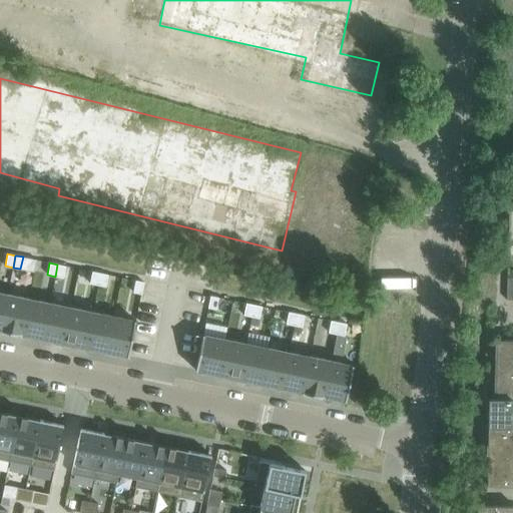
[(57,265),(55,277),(63,278),(65,266),(57,265)]
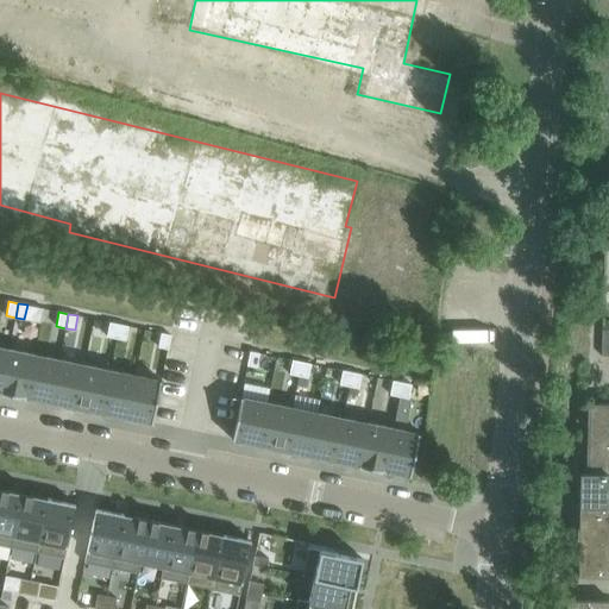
[(106,337),(115,338),(119,324),(110,322),(106,337)]
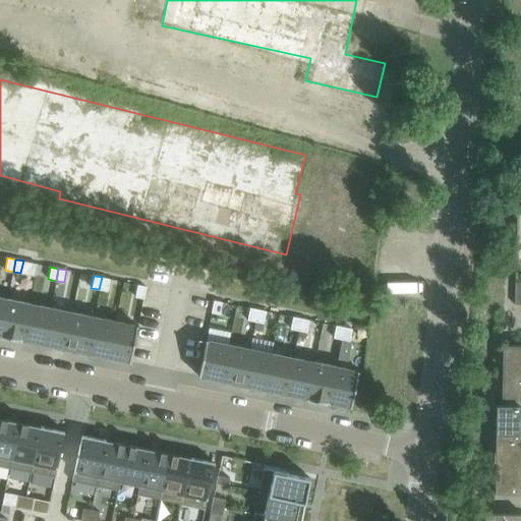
[(109,279),(102,277),(99,289),(107,291),(109,279)]
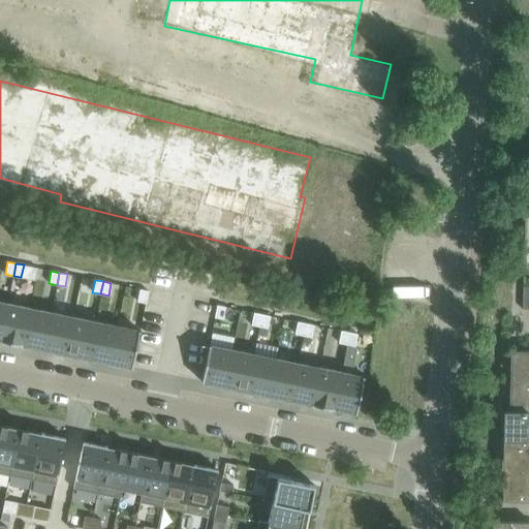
[(148,290),(139,289),(137,301),(146,303),(148,290)]
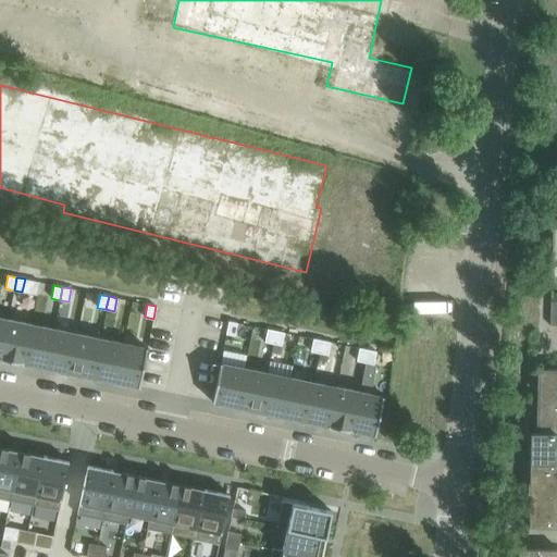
[(398,314),(398,311),(388,310),(387,321),(397,322),(398,322),(398,314)]
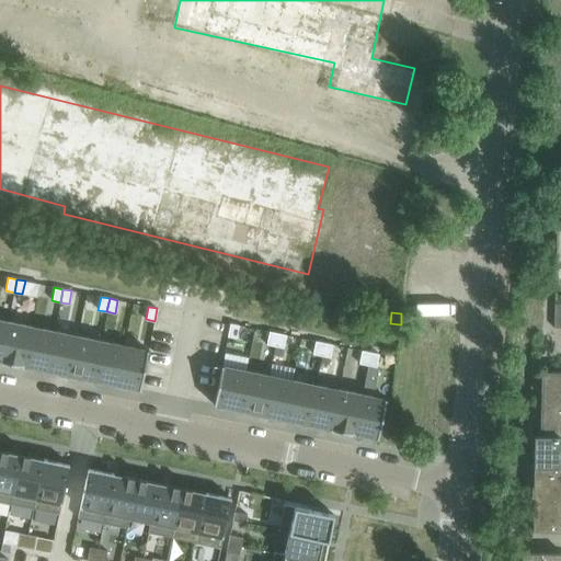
[(7,321),(0,354),(0,361),(22,365),(31,325),(7,321)]
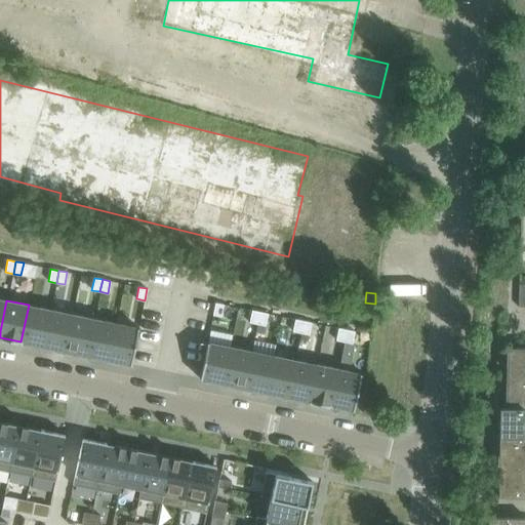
[(220,316),(224,305),(215,303),(212,315),(220,316)]
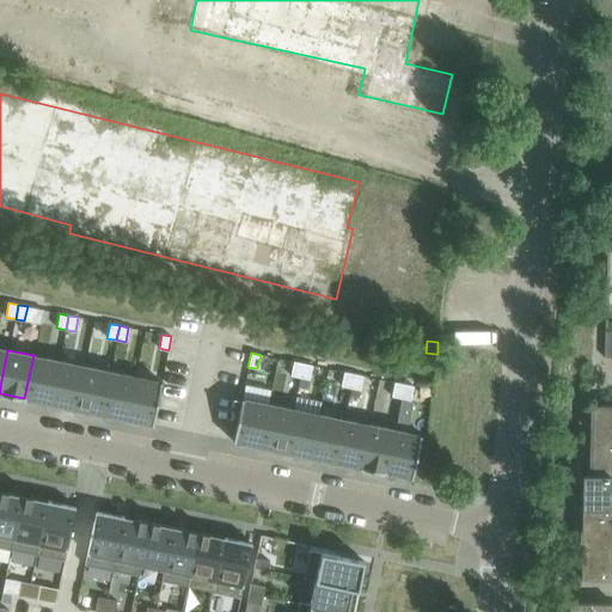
[(59,361),(34,355),(24,398),(50,404),(59,361)]
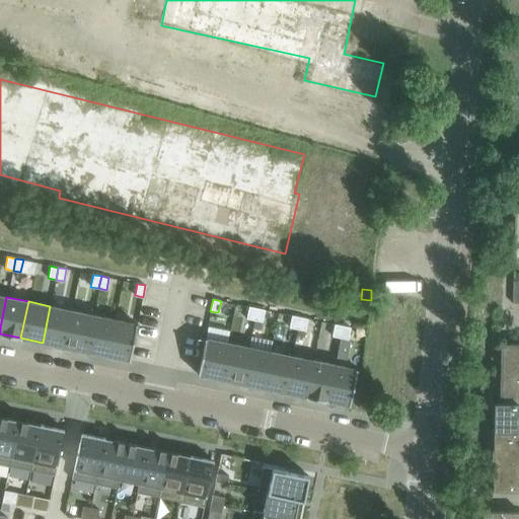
[(50,306),(43,343),(64,347),(72,310),(50,306)]
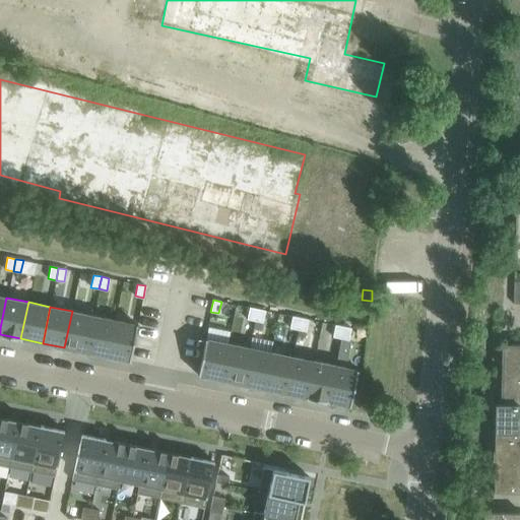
[(257,309),(249,307),(247,319),(255,321),(257,309)]
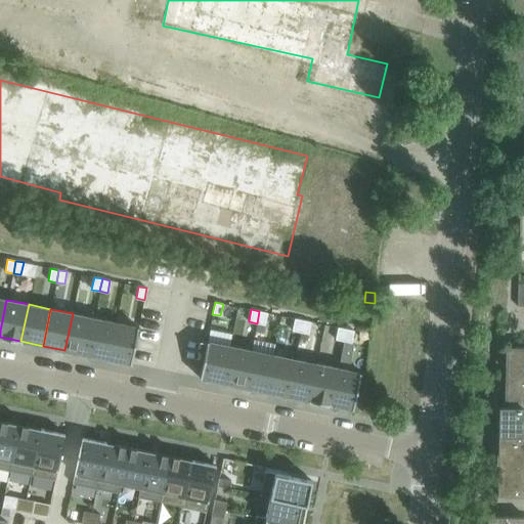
[(265,324),(267,312),(259,311),(257,323),(265,324)]
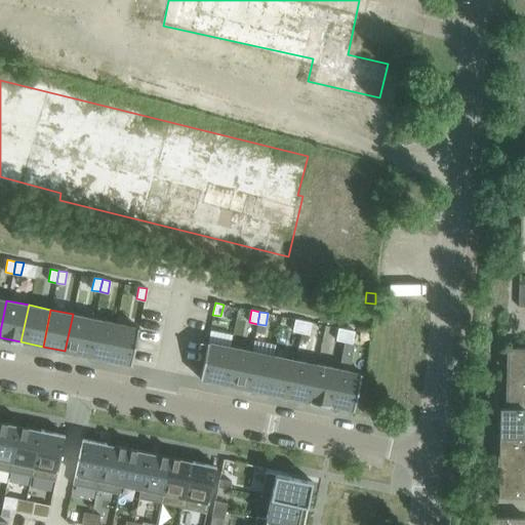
[(73,314),(65,351),(87,355),(94,319),(73,314)]
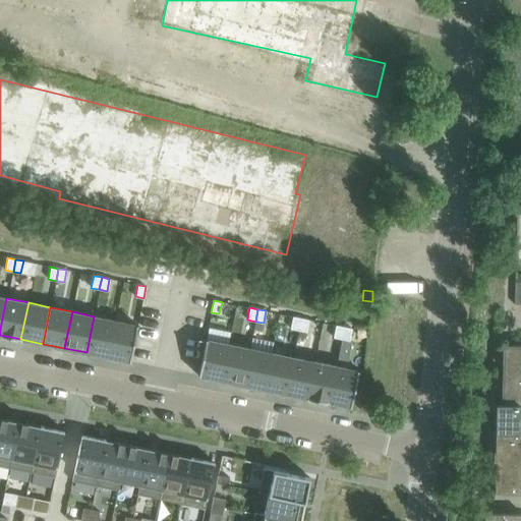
[(94,316),(87,352),(108,357),(116,321),(94,316)]
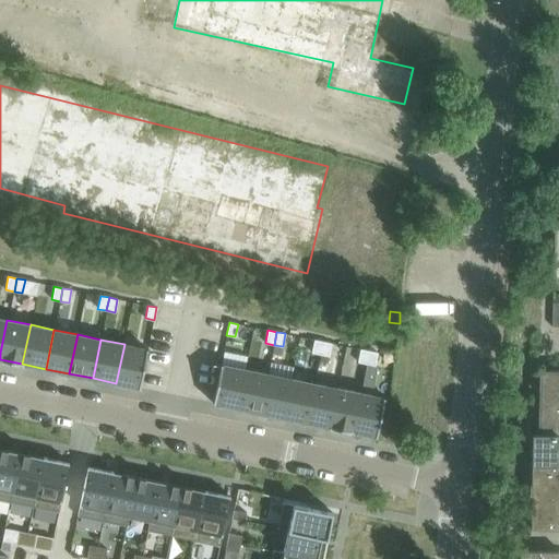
[(320,354),(322,342),(313,340),(311,353),(320,354)]
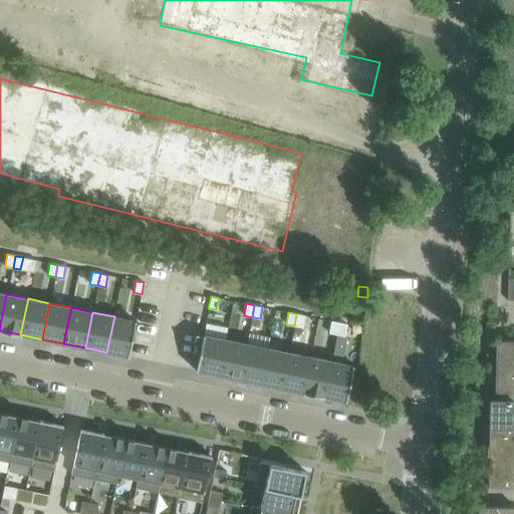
[(304,315),(296,314),(294,325),(302,327),(304,315)]
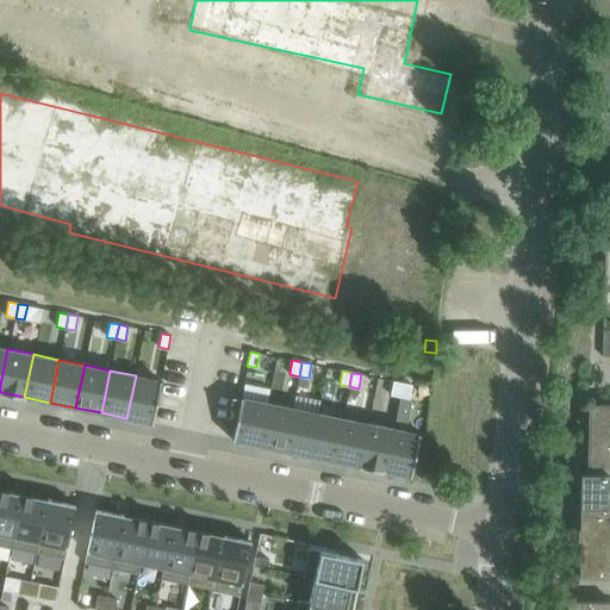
[(161,381),(136,375),(126,418),(153,423),(161,381)]
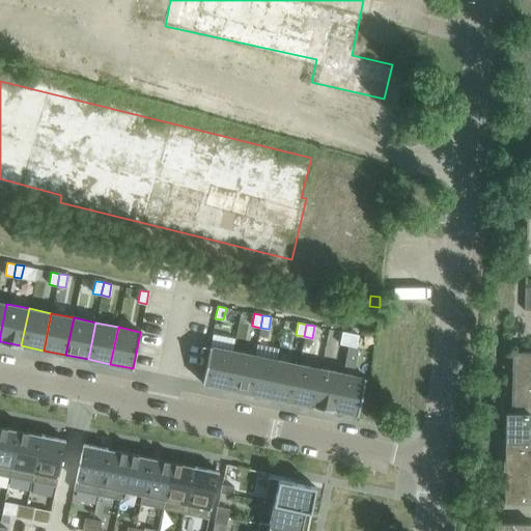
[(339,343),(347,345),(351,333),(342,332),(339,343)]
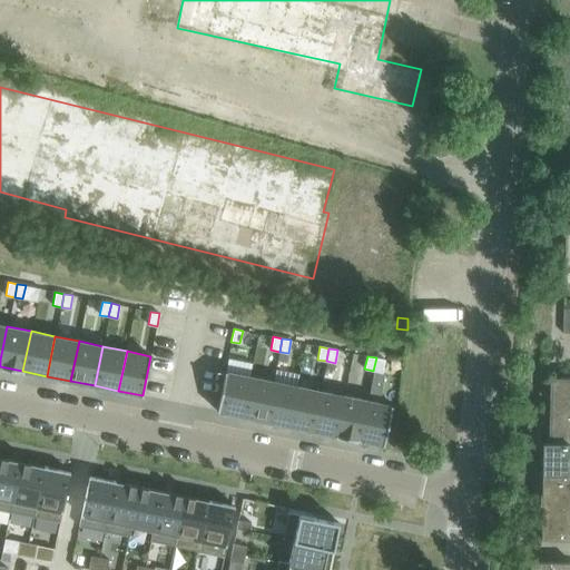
[(376,357),(373,371),(382,373),(384,360),(376,357)]
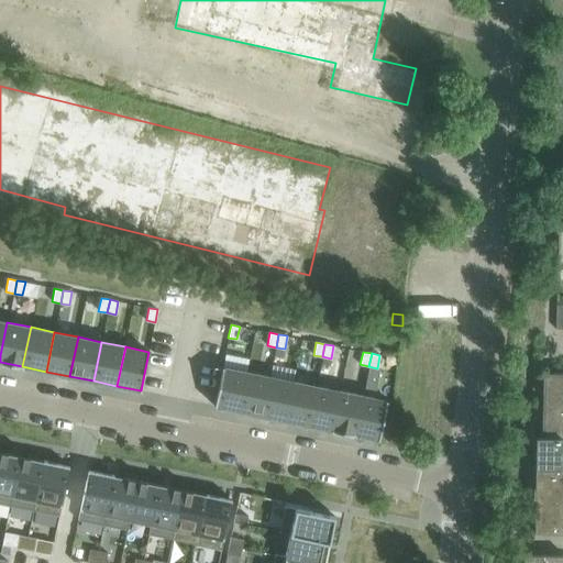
[(238,410),(245,372),(222,366),(213,406),(238,410)]
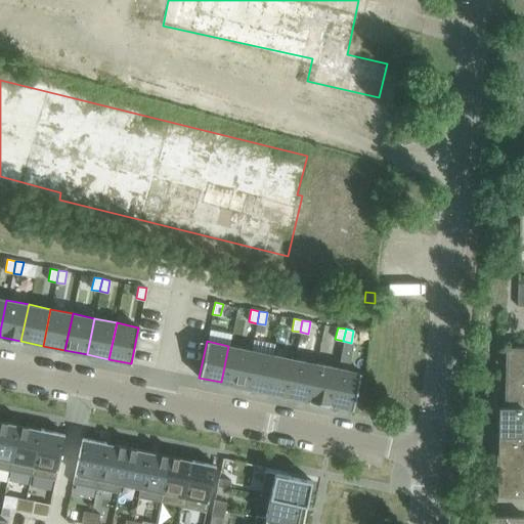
[(228,346),(221,382),(243,387),(251,350),(228,346)]
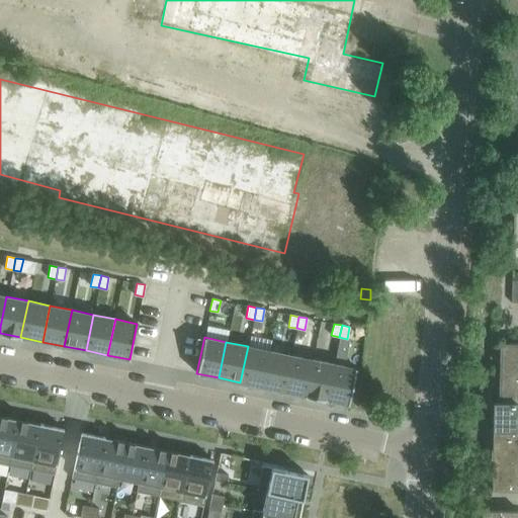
[(517,343),(510,343),(500,343),(499,372),(517,372),(517,343)]
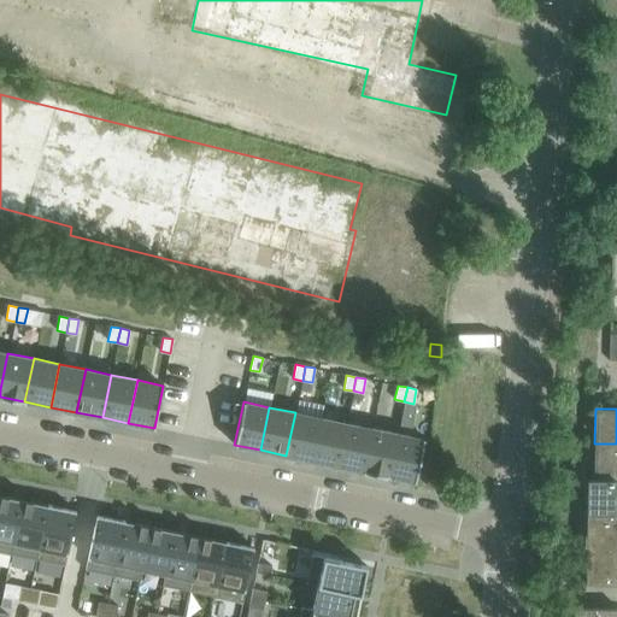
[(295,412),(286,456),(312,460),(321,417),(295,412)]
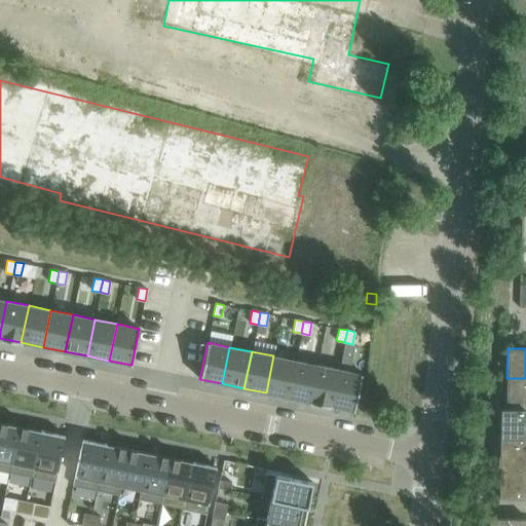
[(273,355),(266,392),(288,398),(296,361),(273,355)]
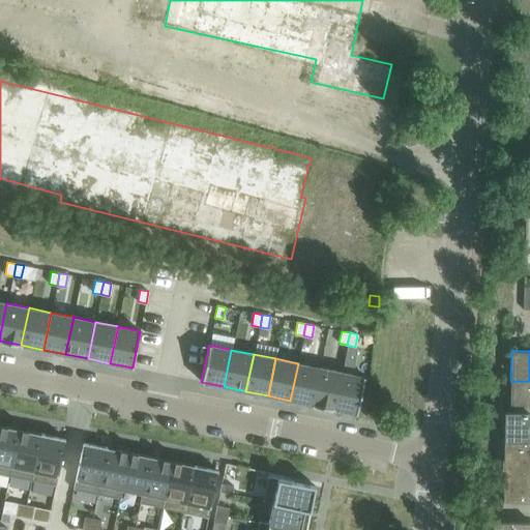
[(290,401),(313,405),(320,367),(298,363),(290,401)]
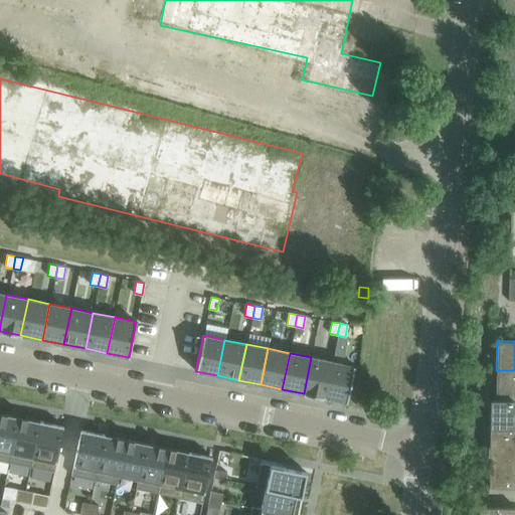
[(311,357),(304,393),(325,397),(333,362),(311,357)]
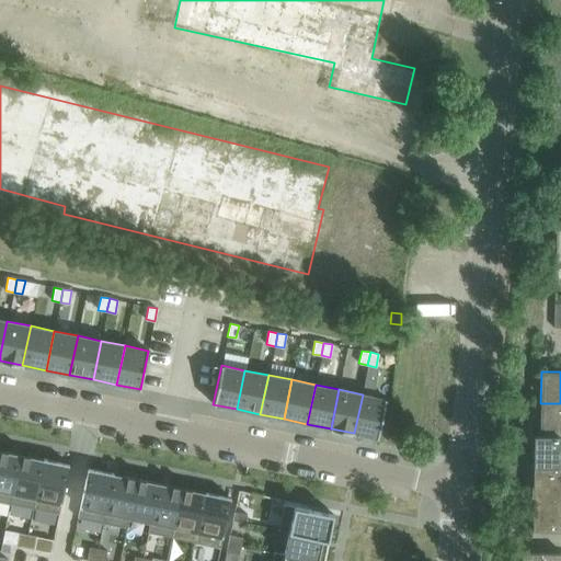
[(386,399),(363,395),(354,433),(378,438),(386,399)]
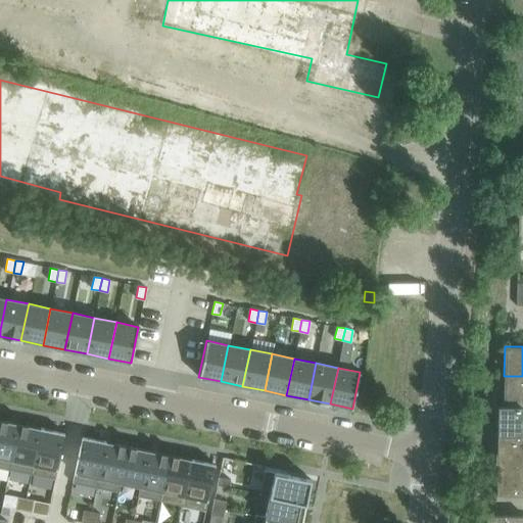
[(522,376),(504,376),(504,406),(522,405),(522,376)]
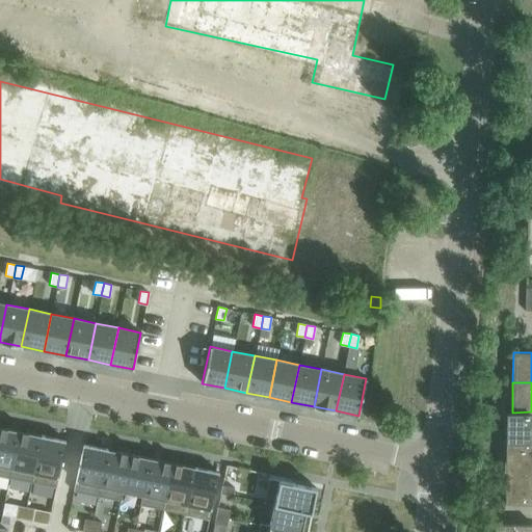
[(507,413),(506,442),(531,442),(531,411),(512,413),(507,413)]
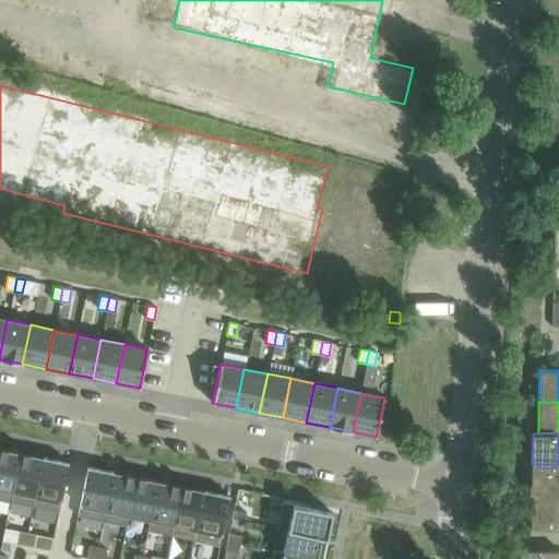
[(21,453),(0,448),(0,500),(11,502),(21,453)]
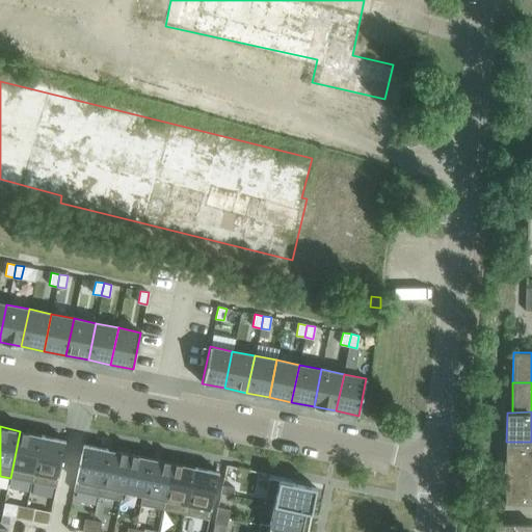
[(41,435),(20,431),(10,478),(33,483),(43,435),(41,435)]
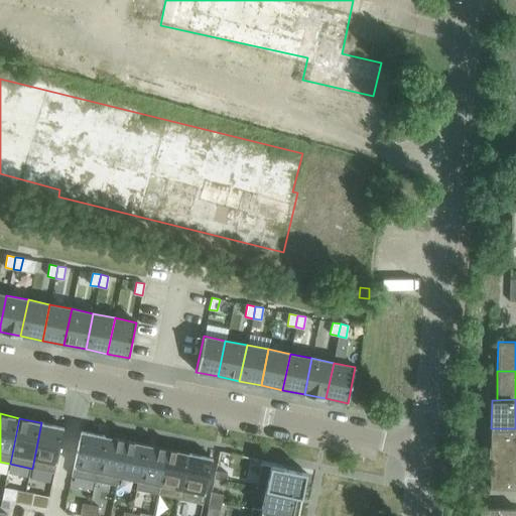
[(41,422),(32,469),(53,473),(63,427),(42,422),(41,422)]
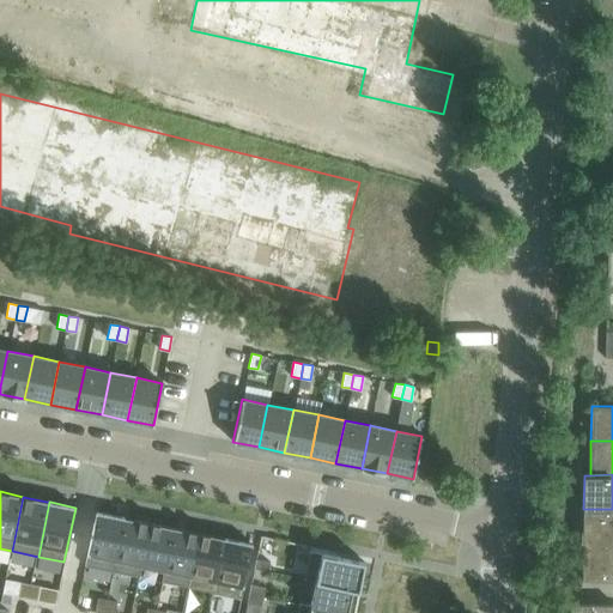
[(612,509),(583,509),(582,544),(612,544),(612,509)]
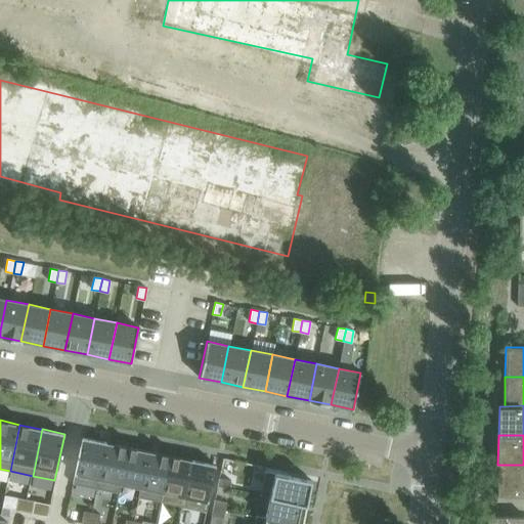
[(94,488),(104,442),(82,437),(73,484),(94,488)]
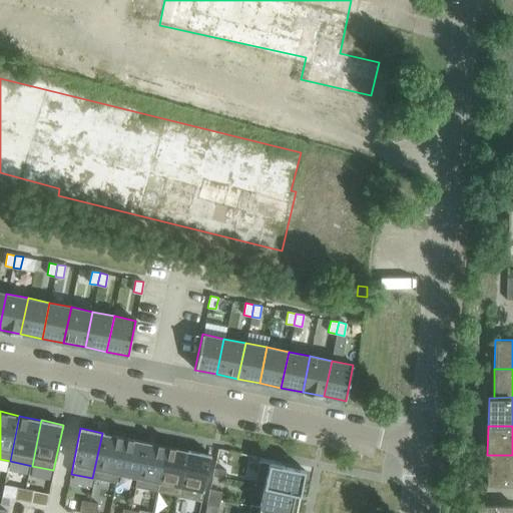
[(102,433),(92,478),(116,483),(118,474),(116,473),(123,437),(103,433),(102,433)]
